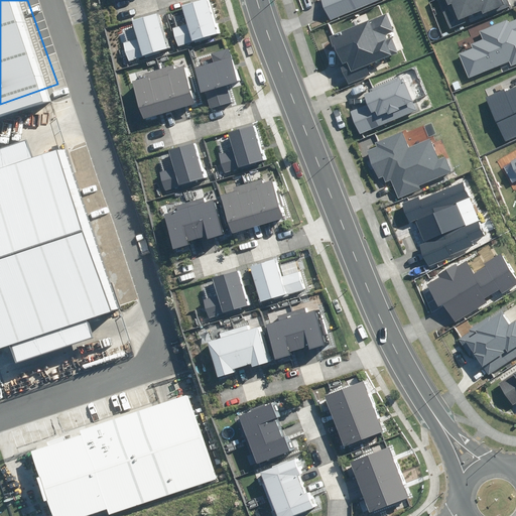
[(173,28),(178,45),(218,34),(207,0),(204,0),(181,6),(187,24),(173,28)]
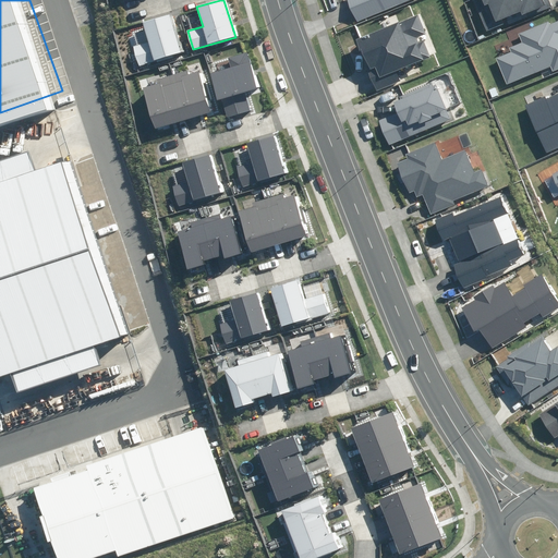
[(347,0),(355,21),(408,0),(347,0)]
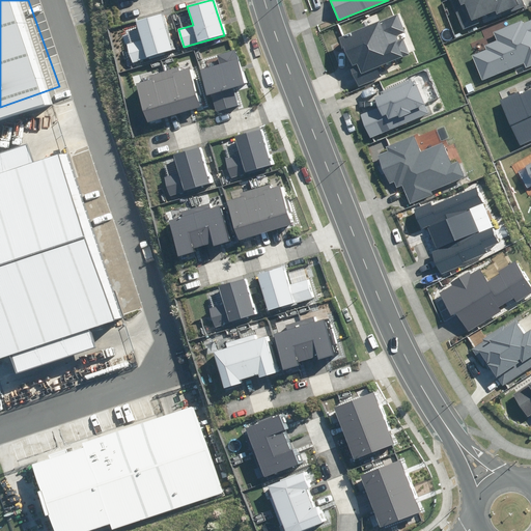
[(452,15),(454,14),(462,29),(477,23),(476,20),(493,12),(495,16),(498,15),(499,17),(522,7),(519,0),(448,0),(449,0),(446,1),(452,15)]
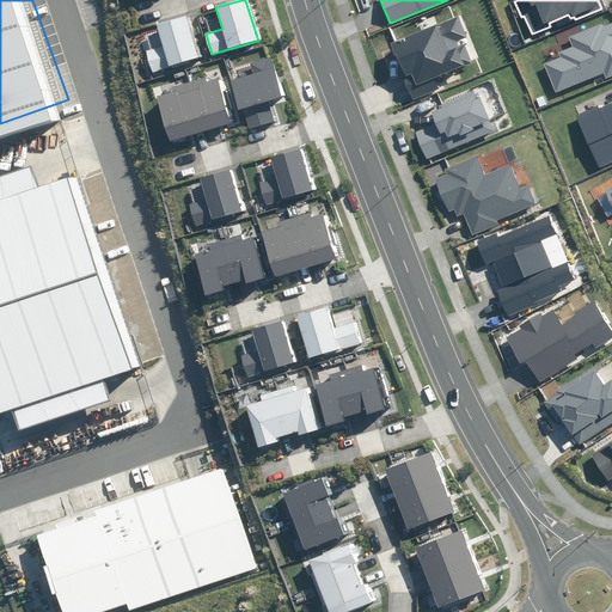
[(145,51),(152,73),(200,57),(185,16),(157,25),(164,46),(145,51)]
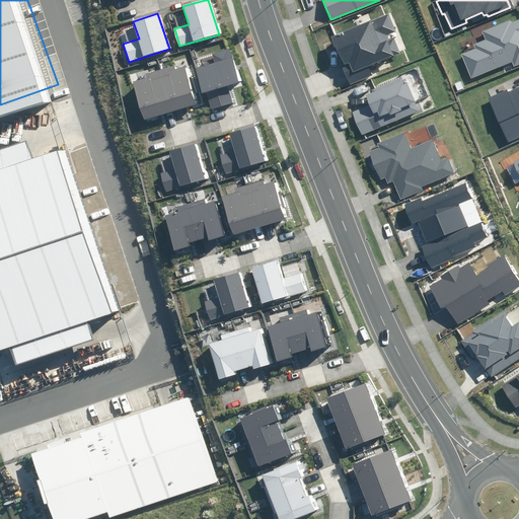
[(330,39),(350,85),(373,76),(369,66),(400,53),(394,39),(389,40),(387,34),(395,31),(388,14),(330,39)]
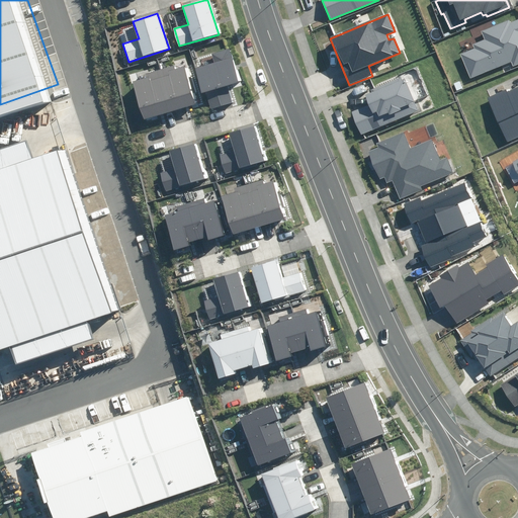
[(466,48),(454,53),(466,84),(503,70),(503,72),(509,69),(510,71),(517,68),(517,14),(509,18),(508,16),(473,30),(478,38),(464,44),(466,48)]
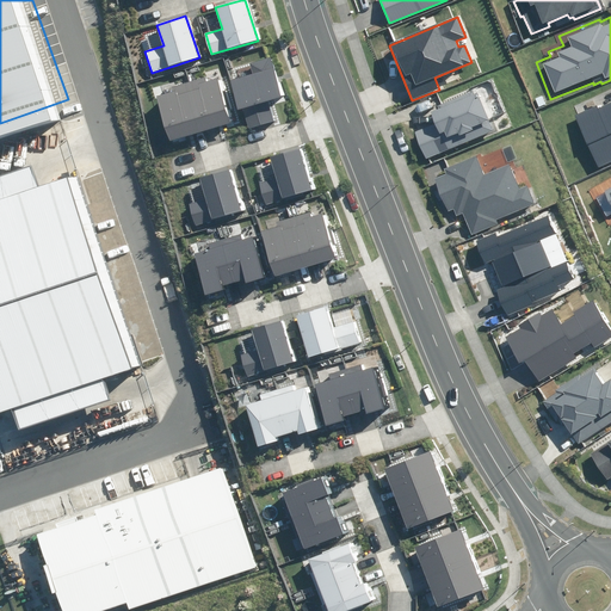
[(242,109),(248,129),(273,122),(267,100),(283,96),(271,59),(251,65),(254,74),(230,81),(239,110),(242,109)]
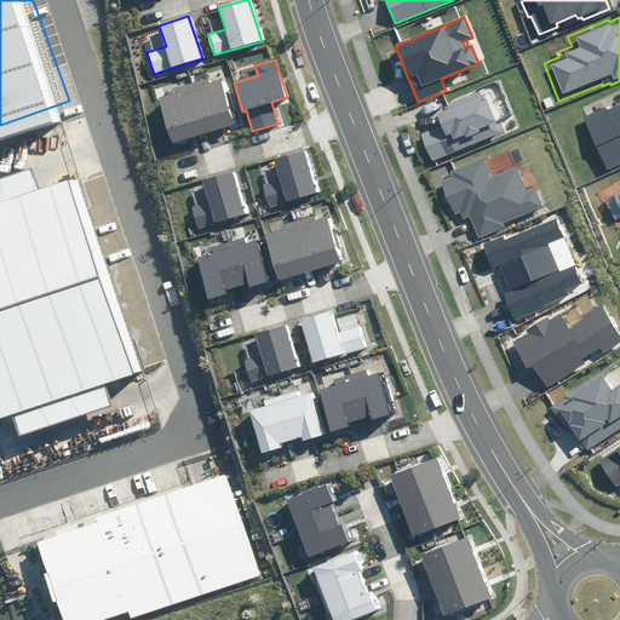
[(172,143),(235,125),(222,79),(210,82),(208,79),(174,89),(176,93),(160,98),(172,143)]
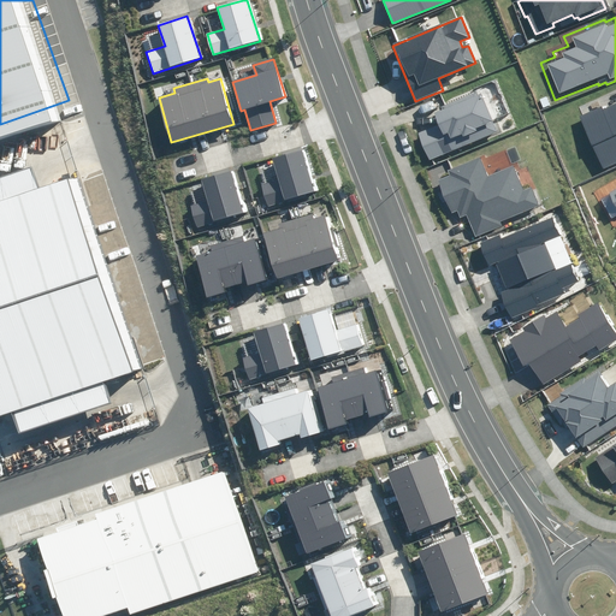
[(419,134),(428,159),(497,131),(480,90),(440,107),(442,112),(434,114),(439,125),(419,134)]
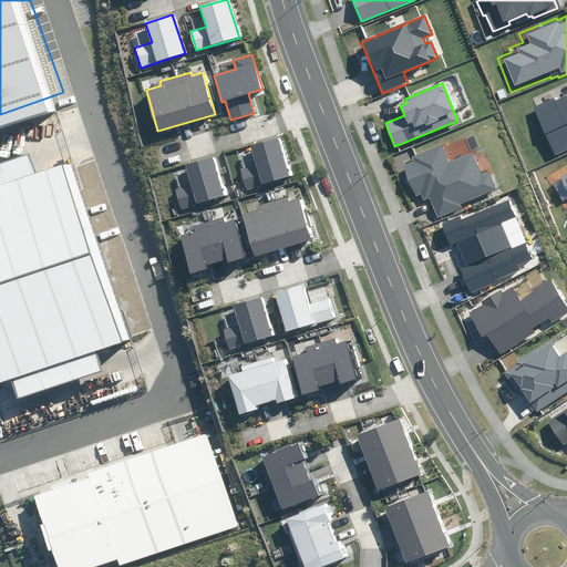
[(552,95),(527,106),(552,161),(566,153),(566,89),(565,90),(566,93),(553,99),(552,95)]
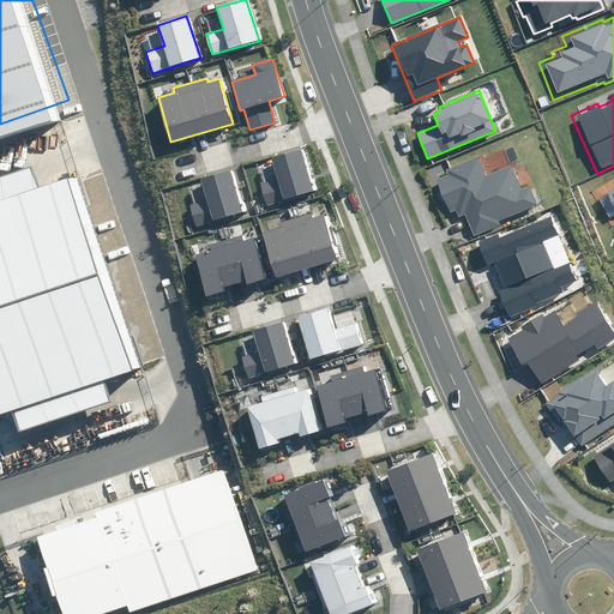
[(260,185),(268,205),(314,191),(301,150),(272,158),(278,179),(260,185)]
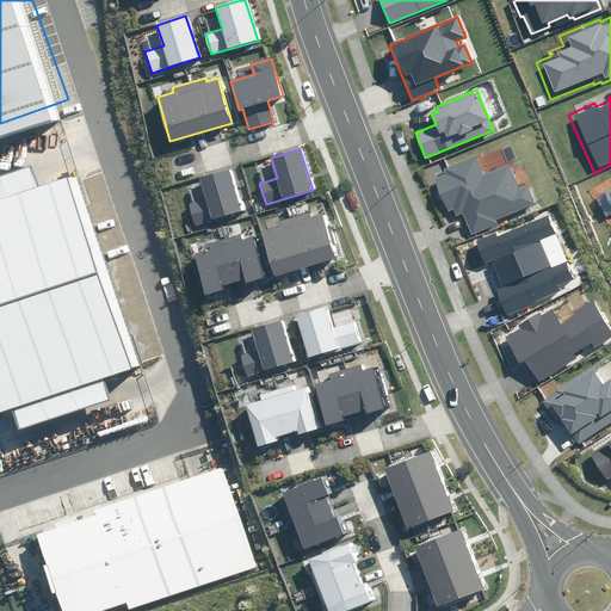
[(0,292),(122,254),(88,150),(0,178),(0,292)]
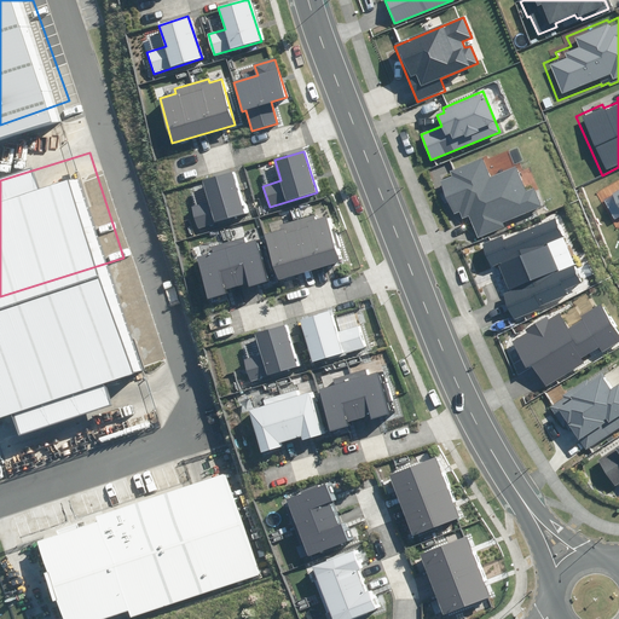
[(469,217),(478,238),(505,227),(503,223),(542,207),(534,187),(526,191),(515,167),(491,178),(484,157),(451,171),(452,177),(441,181),(455,214),(461,212),(463,219),(469,217)]
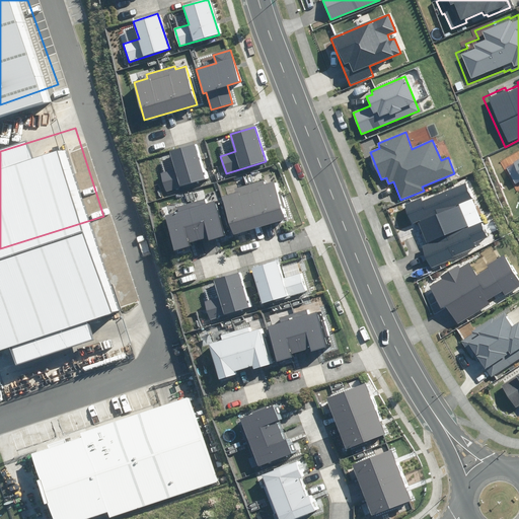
[(160,174),(165,192),(206,180),(196,144),(170,151),(175,169),(160,174)]
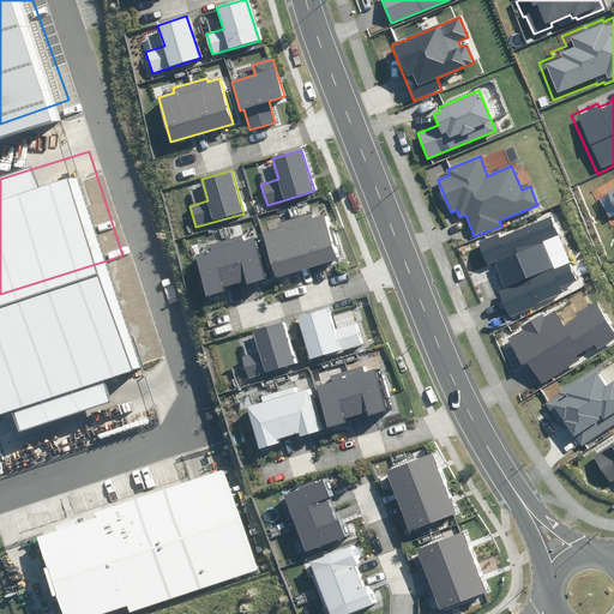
[(613,182),(599,192),(613,217),(613,182)]
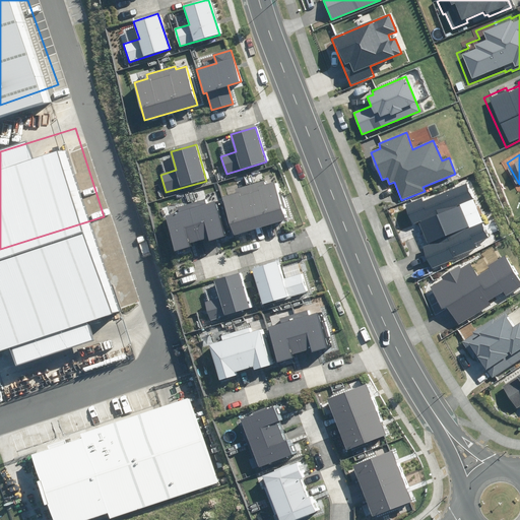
[(222,197),(235,236),(284,219),(273,182),(265,184),(264,180),(235,189),(236,192),(222,197)]
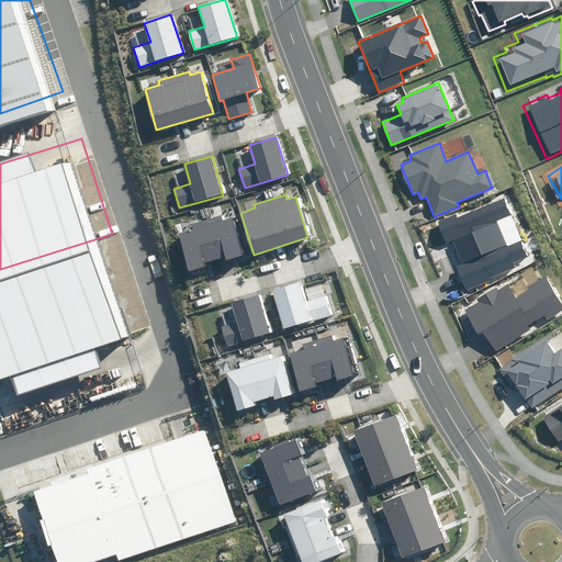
[(458,266),(468,290),(490,281),(489,279),(516,268),(514,262),(529,256),(505,199),(457,217),(456,214),(438,221),(447,243),(452,240),(462,265),(458,266)]
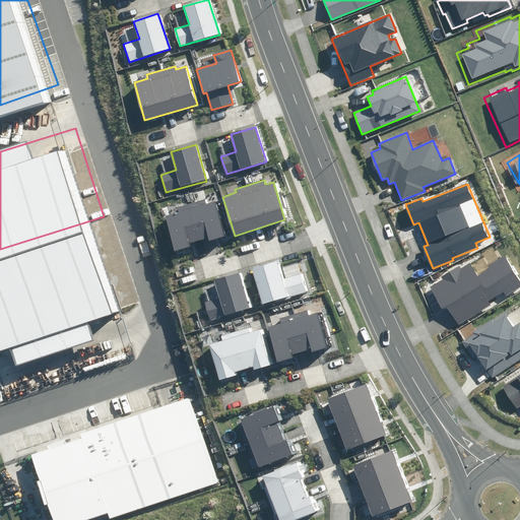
[(208,238),(209,241),(224,237),(214,201),(205,204),(204,199),(177,207),(179,212),(165,216),(175,251),(190,246),(189,243),(208,238)]
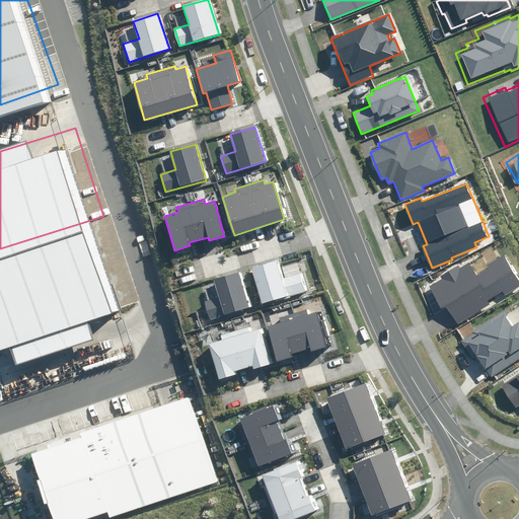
[(0,339),(3,348),(132,307),(103,216),(0,248),(0,339)]
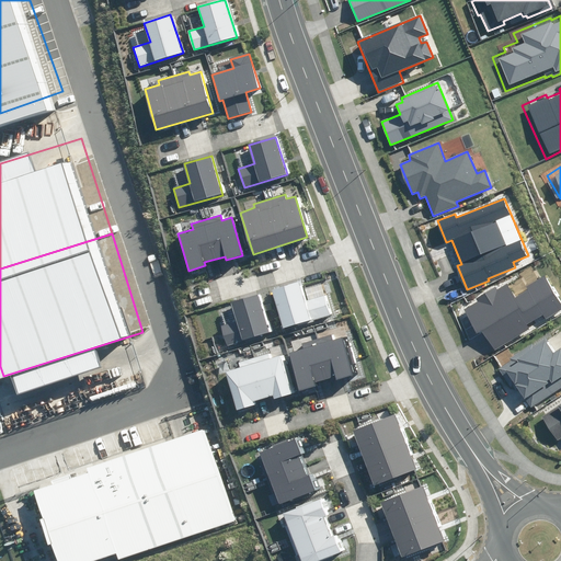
[(482,330),(494,351),(529,329),(527,325),(544,316),(546,319),(560,309),(560,304),(545,276),(526,287),(528,292),(515,299),(506,285),(497,290),(495,286),(474,299),(477,302),(465,310),(478,333),(482,330)]
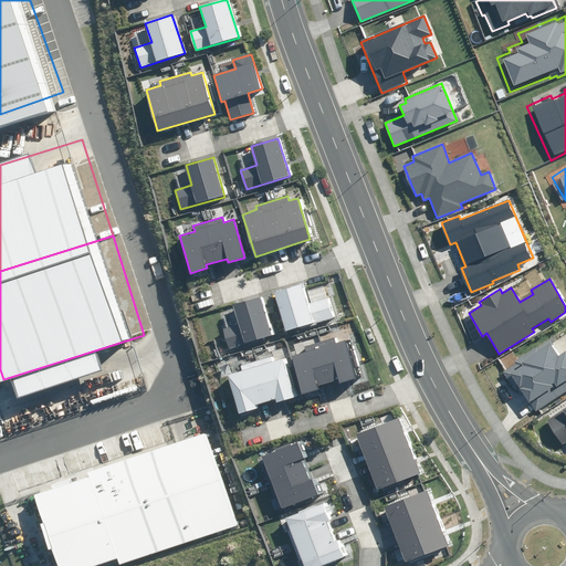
[(303,287),(280,294),(291,331),(338,317),(332,297),(307,304),(303,287)]
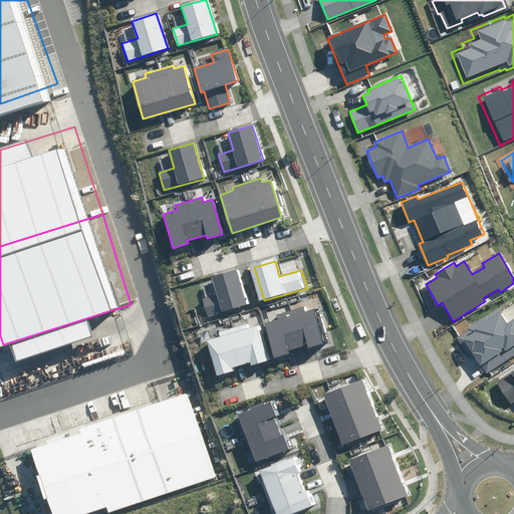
[(211,317),(250,304),(246,294),(243,295),(242,291),(245,290),(239,270),(217,277),(222,293),(205,299),(211,317)]
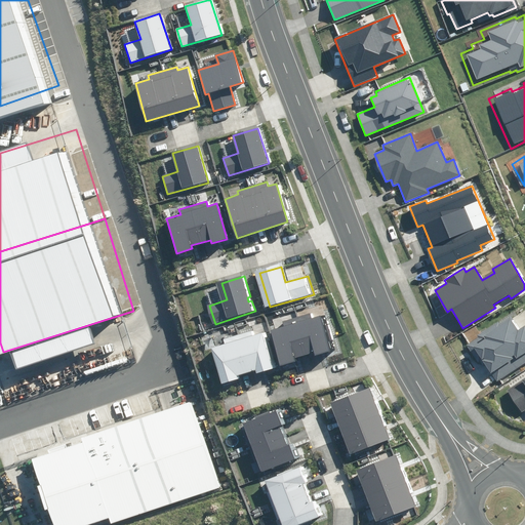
[(279,366),(295,361),(294,357),(312,352),(313,355),(329,350),(319,316),(311,318),(309,314),(281,322),(283,326),(269,330),(279,366)]
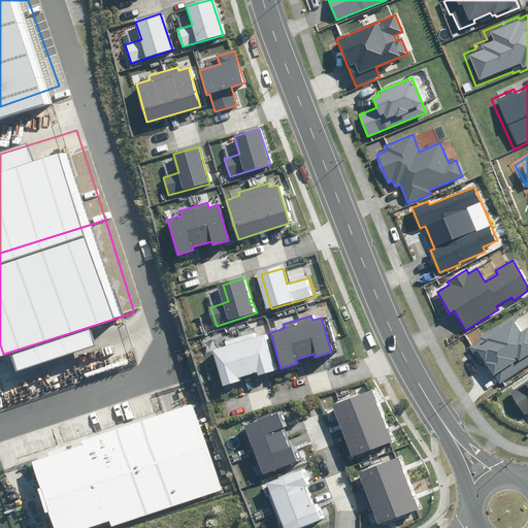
[(485,361),(498,383),(527,363),(527,327),(520,332),(513,320),(501,326),(500,324),(479,337),(481,340),(468,348),(479,364),(485,361)]
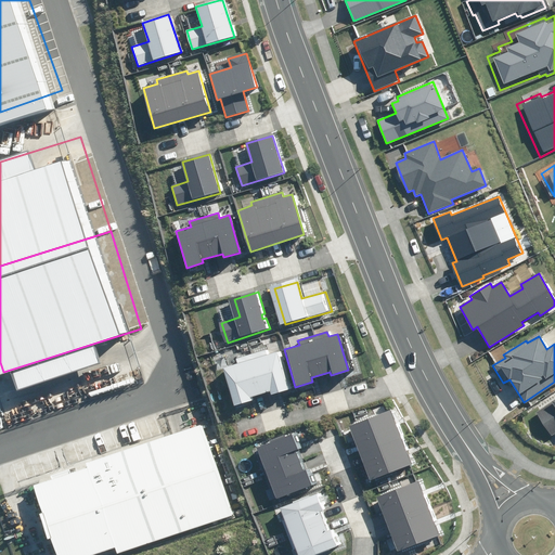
[(234,405),(252,400),(250,397),(269,391),(270,395),(287,389),(276,352),(268,356),(266,350),(236,359),(239,364),(223,369),(234,405)]
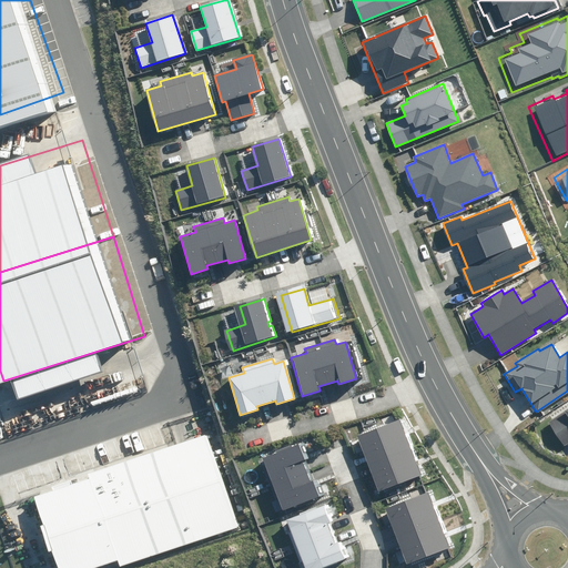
[(567,411),(549,423),(565,446),(567,444),(567,411)]
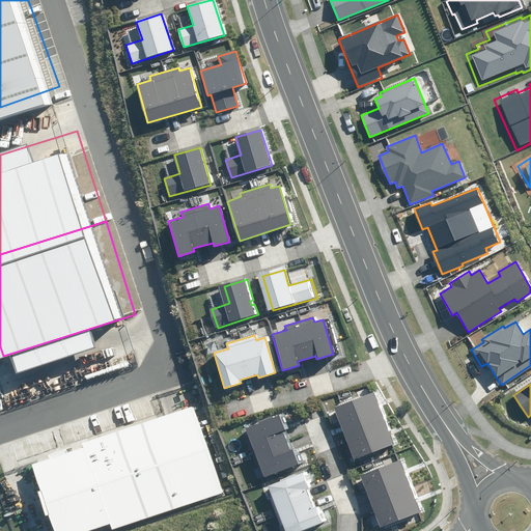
[(396,444),(375,392),(335,409),(357,460),(396,444)]
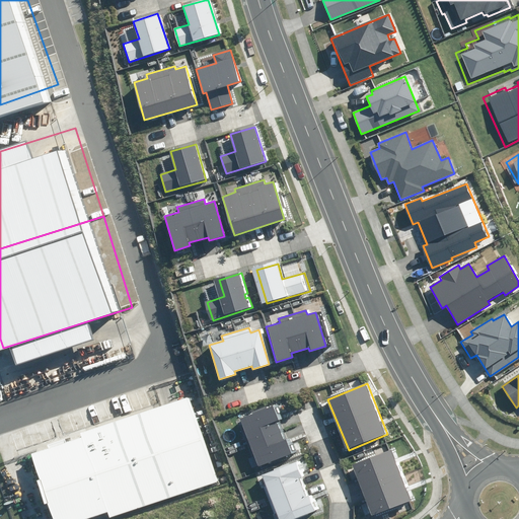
[(99,518),(215,482),(186,392),(35,441),(61,518),(99,518)]
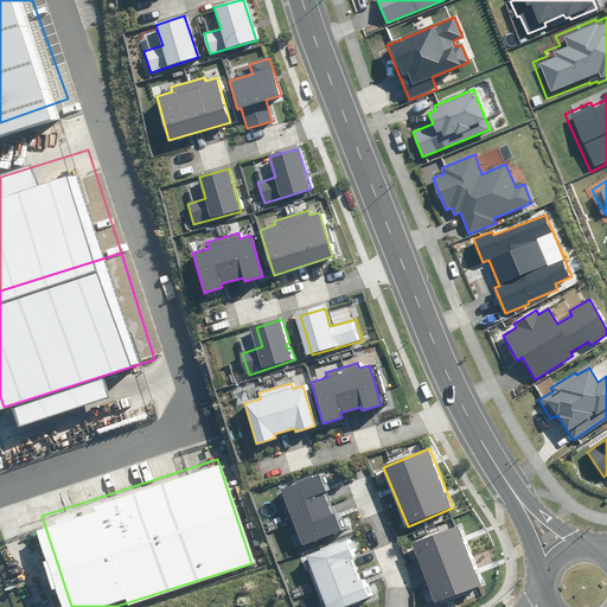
[(321,474),(282,490),(306,548),(344,532),(337,513),(333,515),(325,493),(328,492),(321,474)]
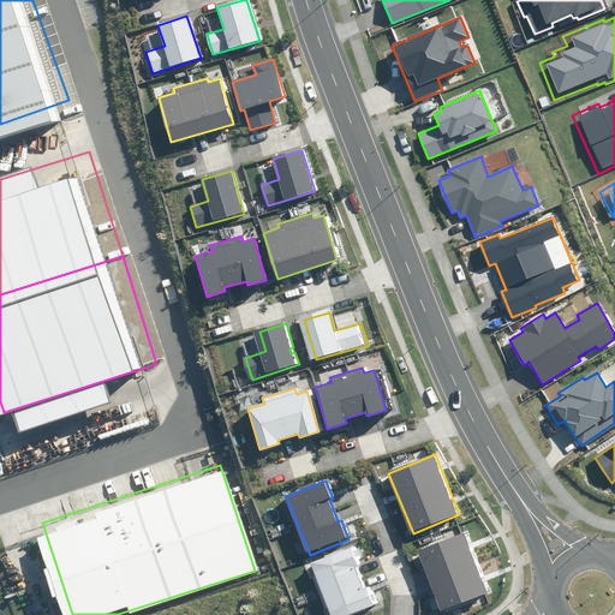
[(470,536),(410,554),(407,555),(424,609),(435,605),(437,614),(443,614),(489,601),(470,536)]
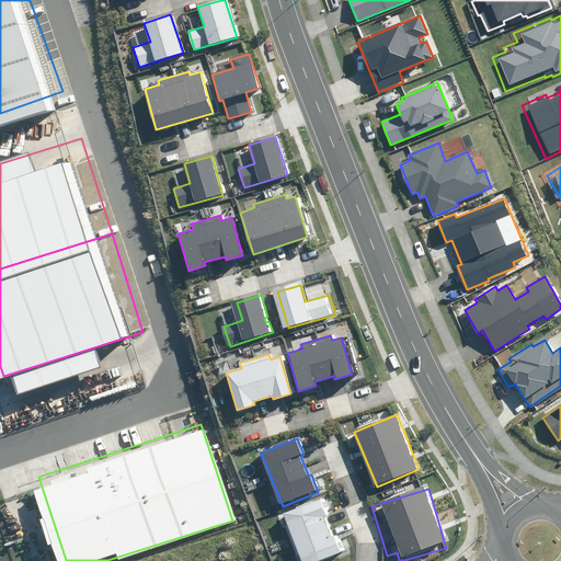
[(283,514),(286,523),(281,525),(296,560),(301,558),(302,560),(329,560),(346,553),(322,496),(283,514)]
